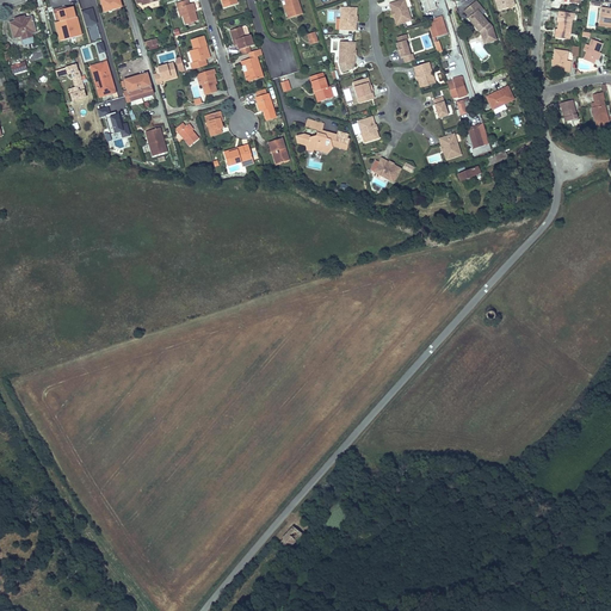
[(100,0),(104,11),(122,6),(119,0),(100,0)]
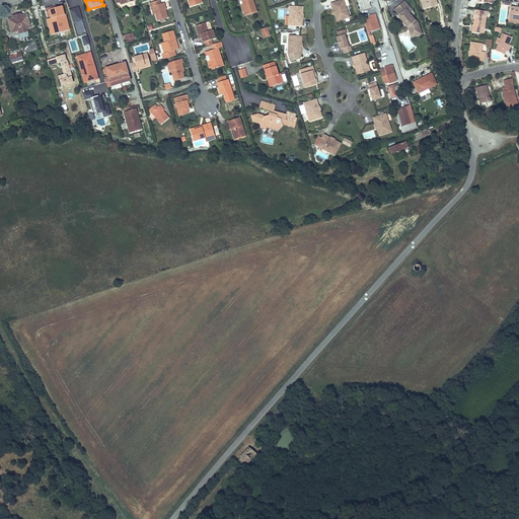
[(157,0),(150,3),(151,7),(153,6),(155,13),(157,20),(161,19),(164,18),(168,17),(166,9),(164,3),(160,4),(159,0),(157,0)]
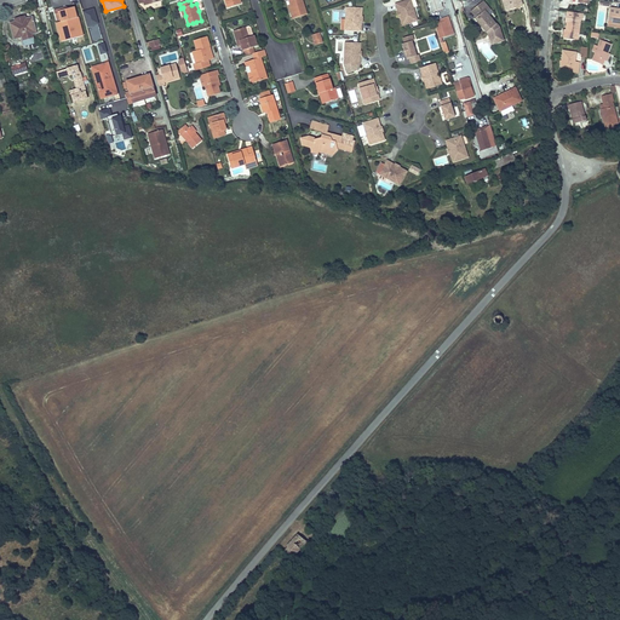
[(288,0),(291,5),(294,17),(306,13),(302,0),(288,0)]
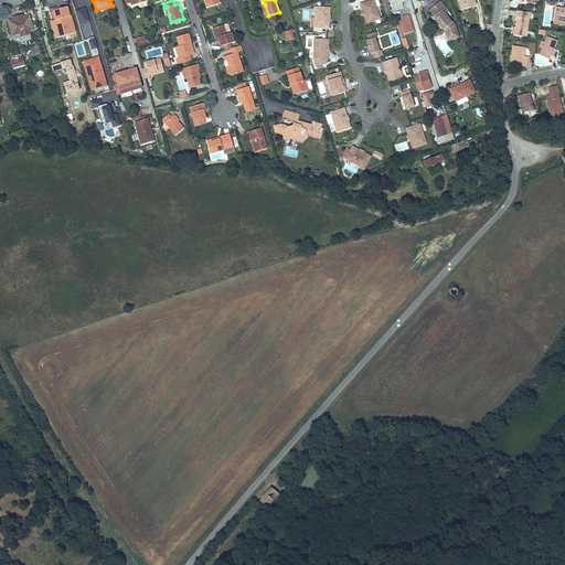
[(369,0),(361,2),(363,9),(364,8),(368,18),(366,19),(368,23),(381,19),(374,0),(369,0)]
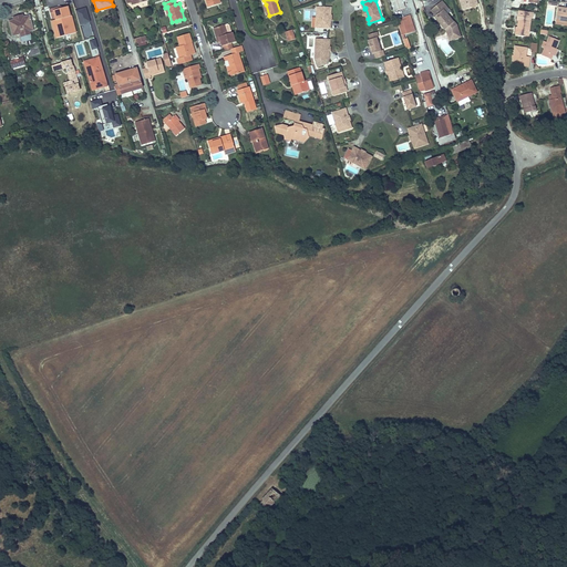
[(402,0),(391,0),(394,11),(405,8),(402,0)]
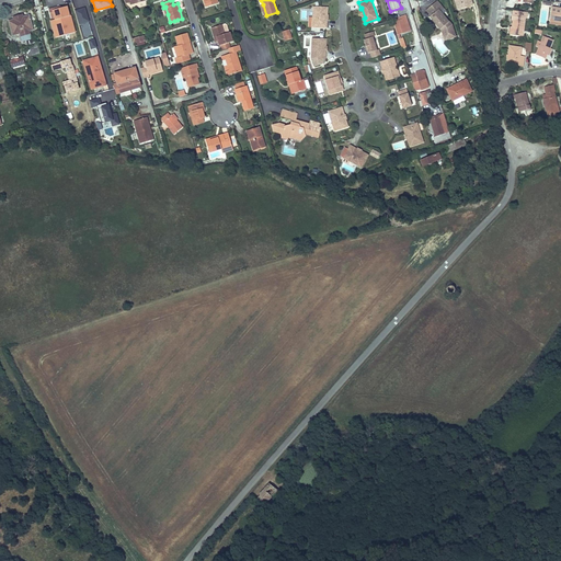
[(431,15),(428,16),(439,30),(439,29),(441,31),(443,35),(446,34),(447,35),(448,38),(456,36),(451,24),(449,21),(443,13),(439,9),(443,7),(437,0),(428,8),(433,13),(431,15)]
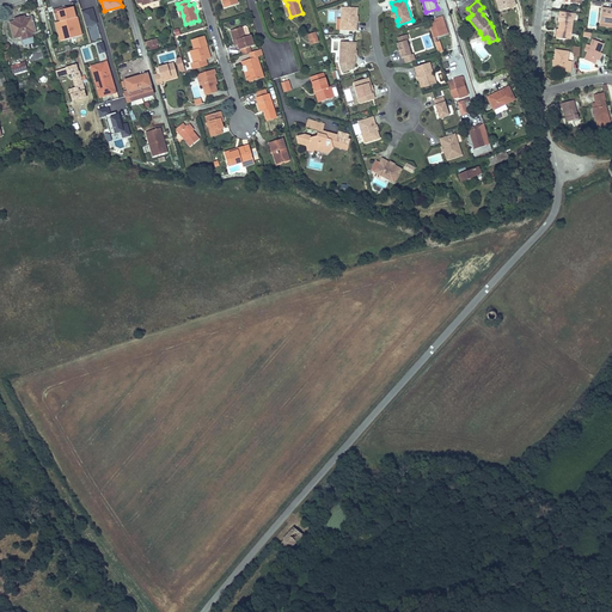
[(506,8),(505,7),(514,4),(513,0),(495,0),(499,11),(506,8)]
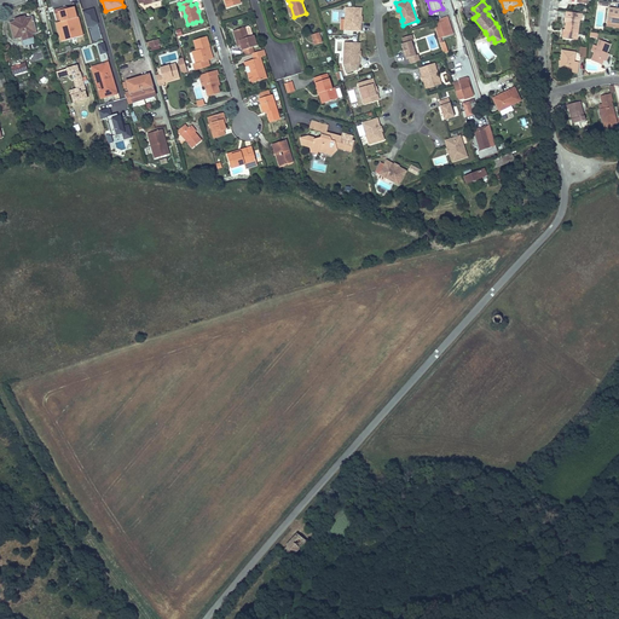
[(63,7),(53,11),(56,19),(61,18),(61,22),(77,17),(74,6),(64,10),(63,7)]
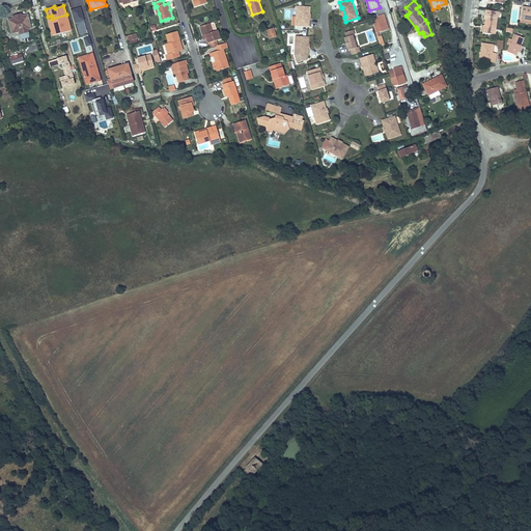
[(85,22),(81,5),(72,8),(76,24),(85,22)]
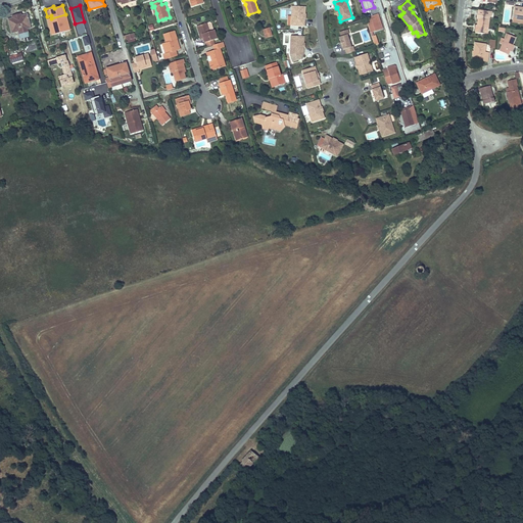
[(304,27),(304,22),(302,22),(302,12),(304,12),(304,8),(298,7),(292,7),(291,27),(304,27)]
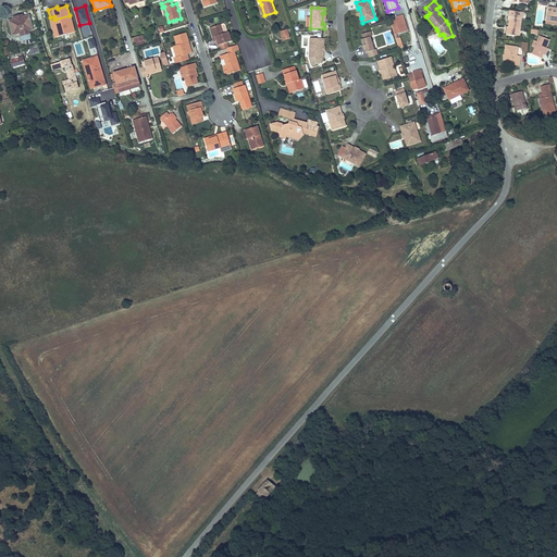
[(556,8),(547,8),(545,20),(556,21),(556,8)]
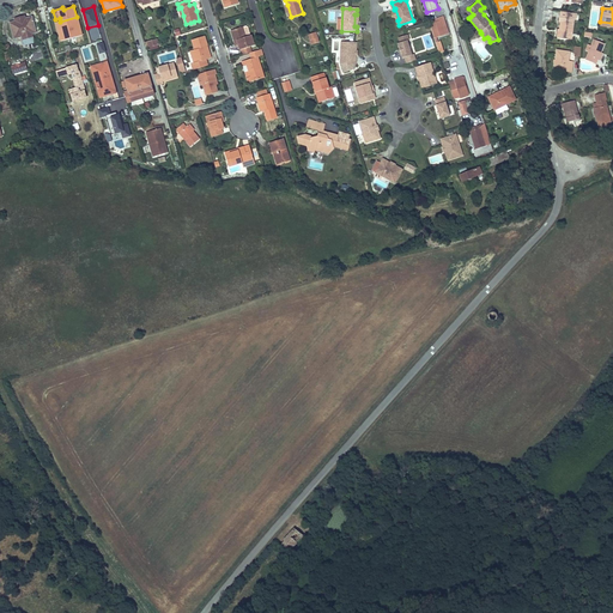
[(559,30),(558,38),(562,38),(571,40),(574,19),(575,19),(575,13),(560,11),(559,17),(558,22),(560,23),(559,30)]
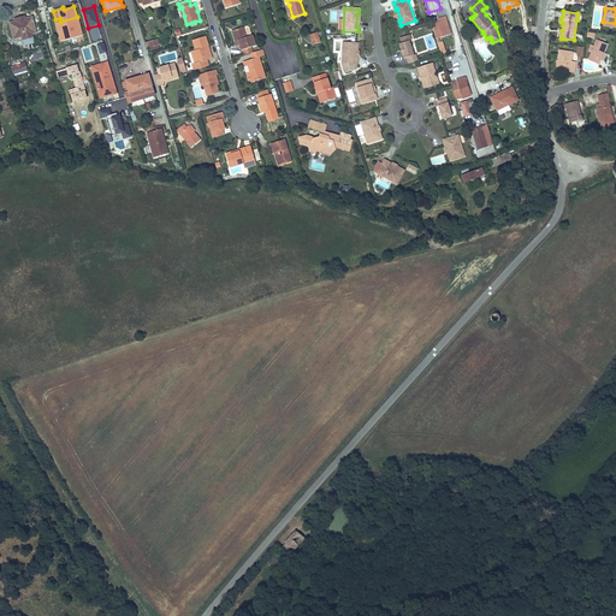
[(10,23),(15,39),(36,33),(33,17),(27,18),(25,16),(15,18),(16,21),(10,23)]
